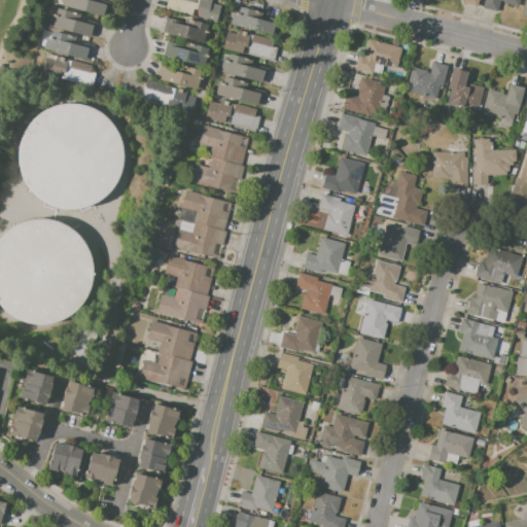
[(103,16),(66,6),(67,0),(97,0),(107,3),(103,16)]
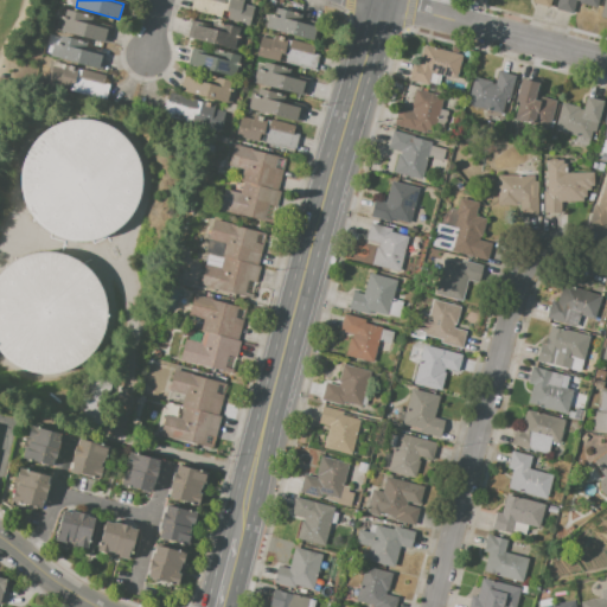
[(190,10),(192,0),(242,0),(242,4),(254,7),(249,26),(190,10)]
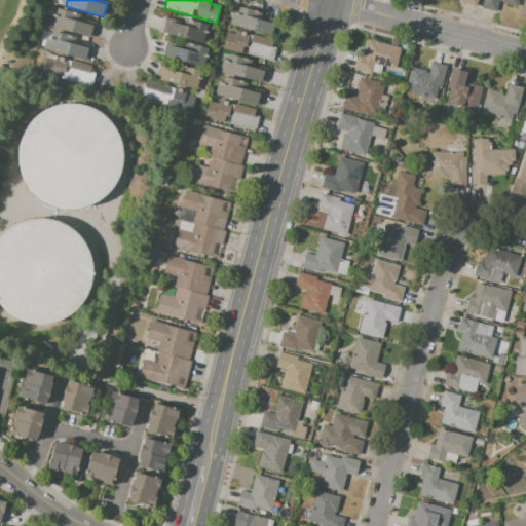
[(517,0),(516,6),(498,1),(496,12),(480,8),(482,0),(517,0)]
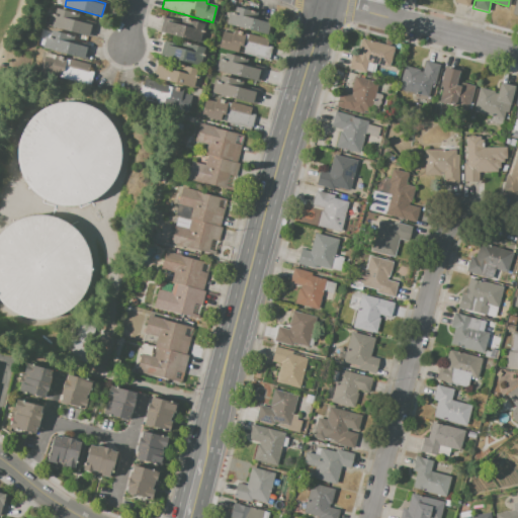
[(90,37),(52,26),(58,5),(81,12),(80,15),(91,19),(90,21),(94,22),(90,37)]
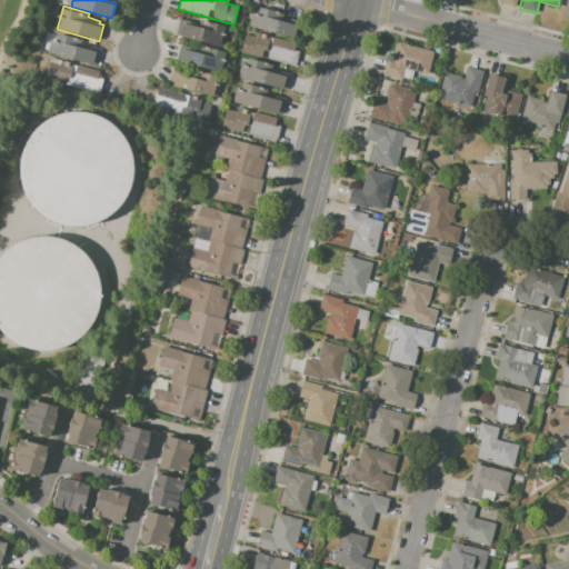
[(248,26),(252,8),(258,9),(258,8),(275,12),(275,13),(300,21),(296,39),(248,26)]
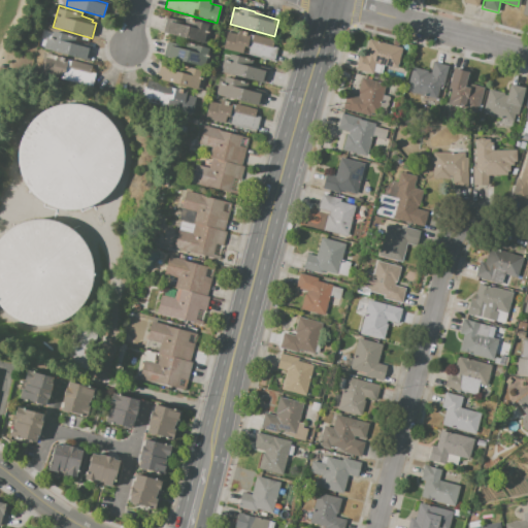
[(203,43),(162,32),(166,18),(185,22),(186,19),(207,25),(206,30),(210,31),(208,39),(204,38),(203,43)]
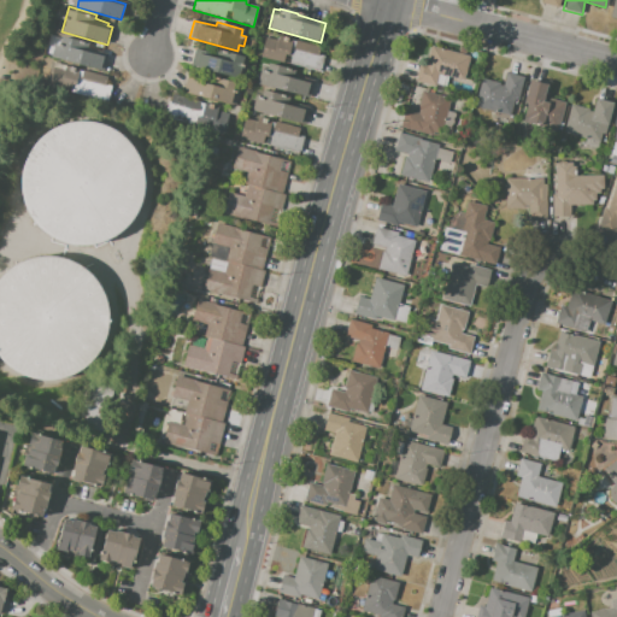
[(56,58),(62,36),(81,41),(78,50),(103,57),(99,70),(56,58)]
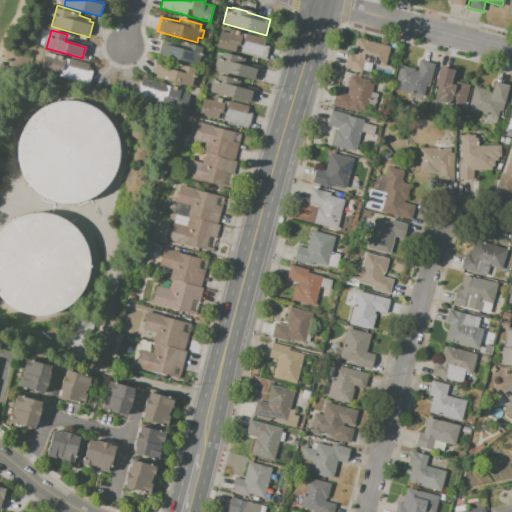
[(216,46),(220,31),(229,33),(230,30),(266,40),(265,45),(268,46),(264,59),(216,46)]
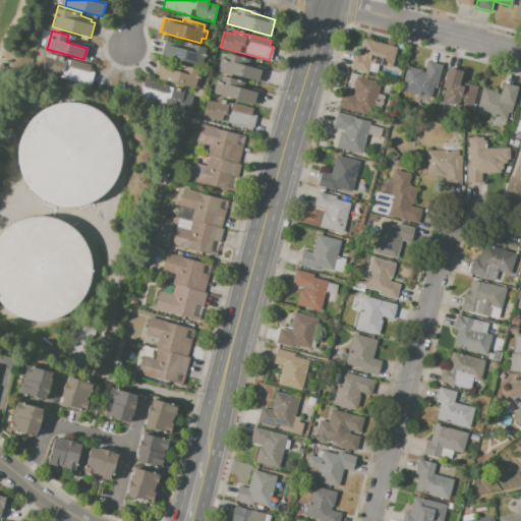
[(164,57),(168,38),(206,48),(200,66),(164,57)]
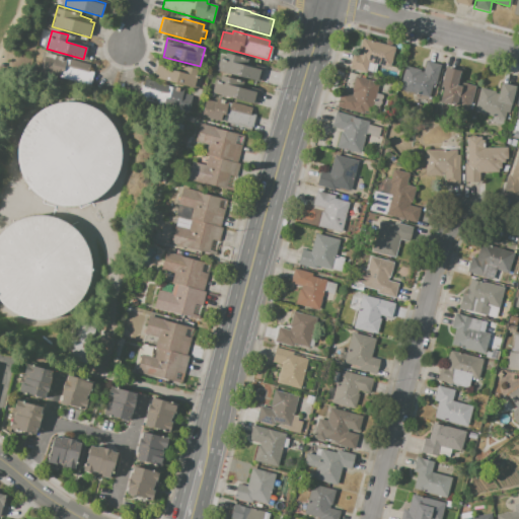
[(362,38),(395,47),(389,70),(371,65),(369,75),(348,69),(352,55),(357,56),(362,38)]
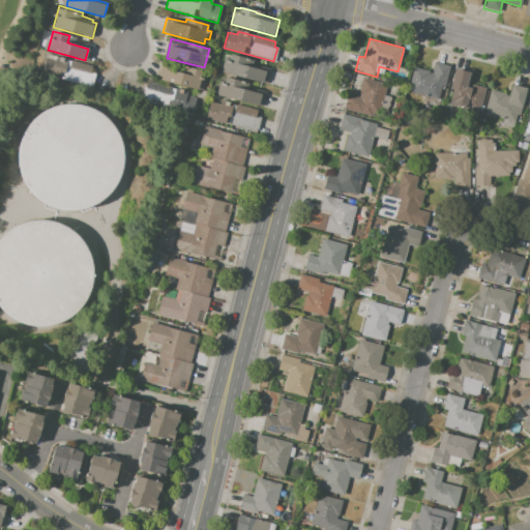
[(221,71),(224,59),(228,60),(230,54),(253,60),(252,63),(270,68),(266,84),(221,71)]
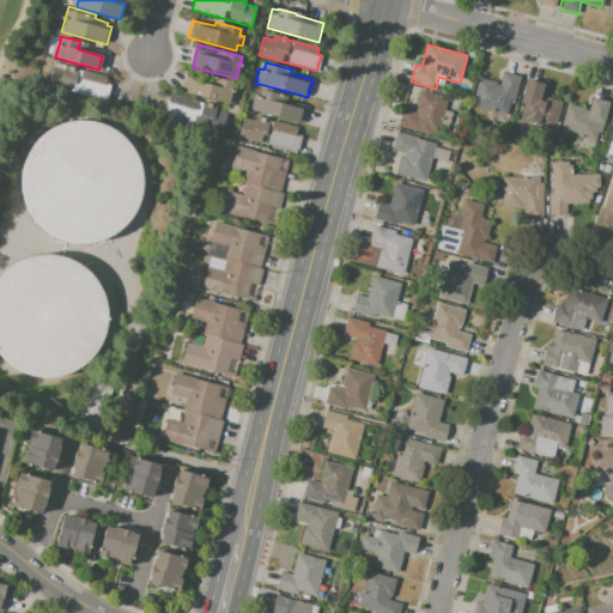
[(74,82),(67,79),(71,67),(78,68),(74,82)]
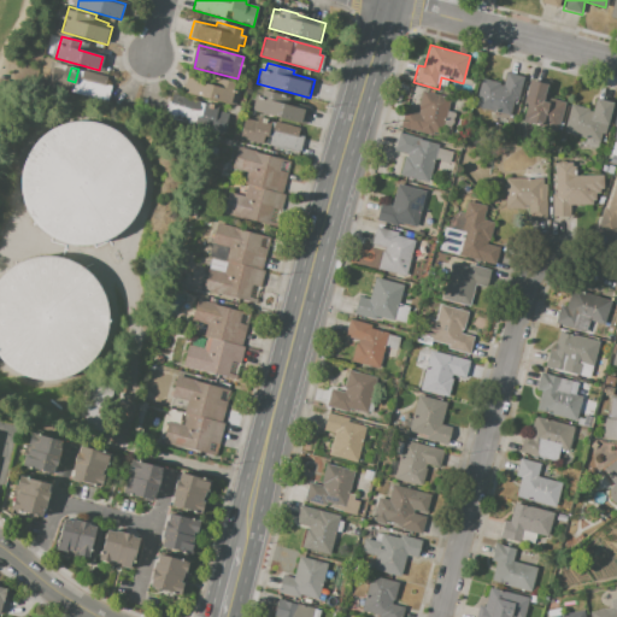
[(82,70),(95,75),(93,83),(80,80),(82,70)]
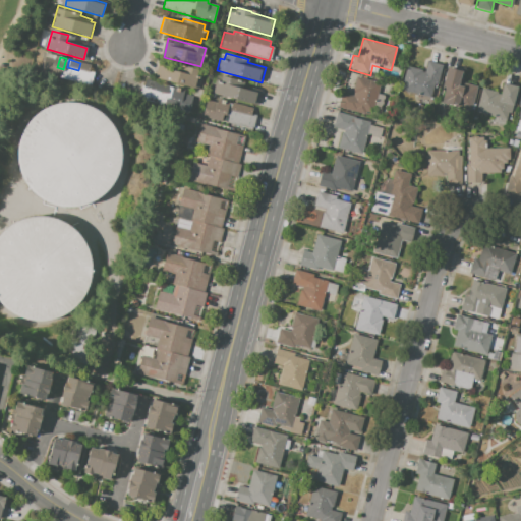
[(427,61),(442,65),(438,83),(433,82),(430,97),(400,90),(406,66),(422,70),(421,71),(424,72),(427,61)]
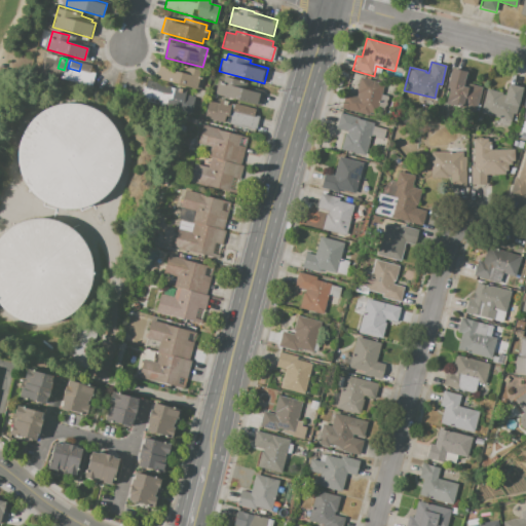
[(158,79),(161,67),(179,72),(180,66),(199,71),(194,89),(158,79)]
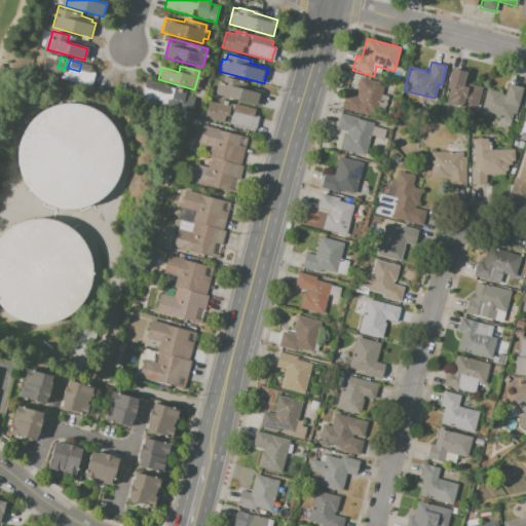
[(451,68),(466,72),(463,82),(481,87),(475,111),(445,104),(449,87),(446,86),(451,68)]
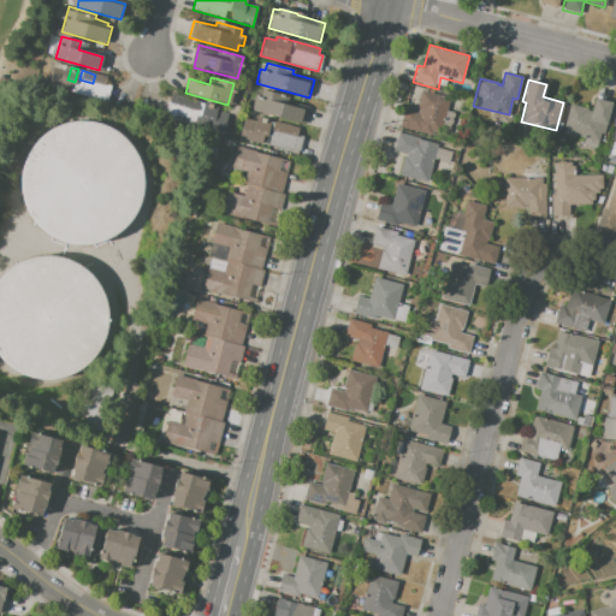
[(250,111),(254,95),(259,98),(261,89),(290,96),(288,101),(309,107),(304,125),(250,111)]
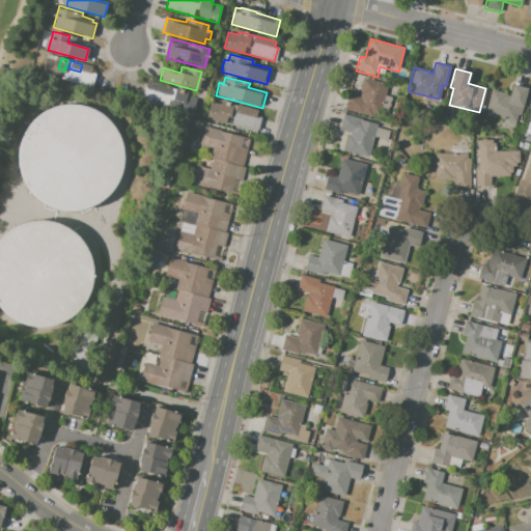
[(362,78),(387,84),(380,115),(372,114),(372,117),(344,110),(348,94),(359,96),(360,94),(359,94),(362,78)]
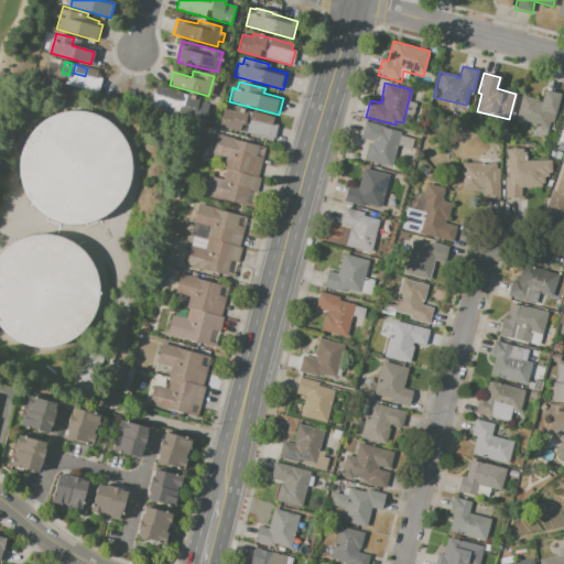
[(154,93),(156,86),(183,93),(181,100),(154,93)]
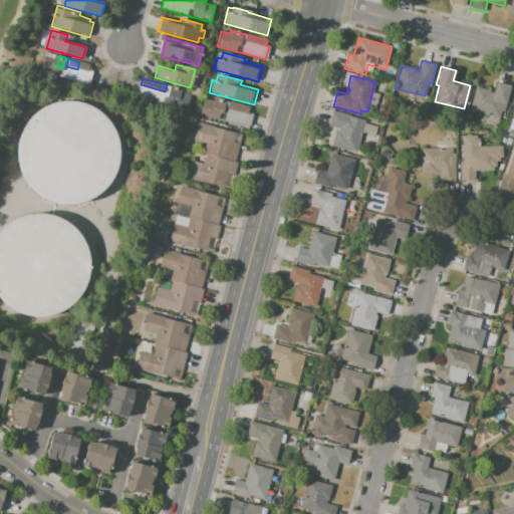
[(495,82),(510,85),(504,111),(500,110),(499,117),(499,118),(469,110),(475,86),(491,90),(490,92),(493,92),(495,82)]
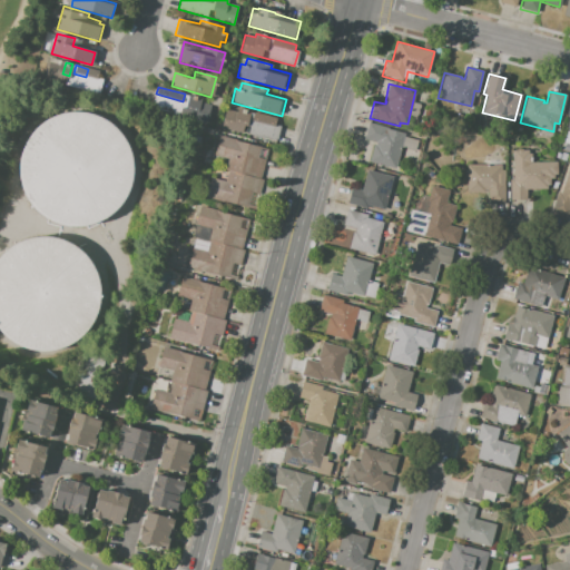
[(212,105),(206,124),(184,118),(189,95),(202,97),(199,102),(212,105)]
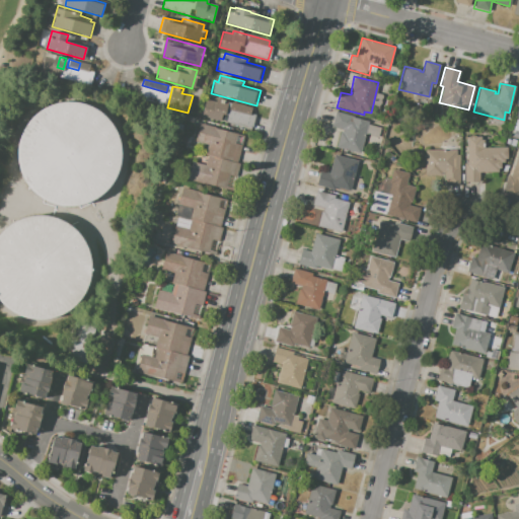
[(201,116),(206,99),(214,101),(216,96),(253,106),(256,117),(252,130),(201,116)]
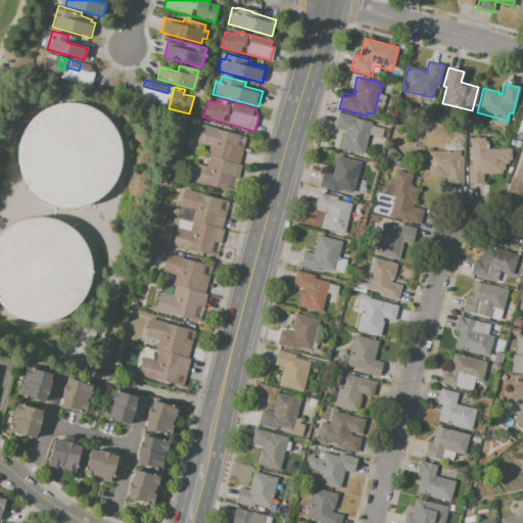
[(94,108),(110,120),(121,137),(124,156),(121,176),(109,192),(94,204),(75,209),(55,207),(38,198),(25,184),(17,165),(17,146),(25,128),(38,113),(56,104),(76,102),(94,108)]
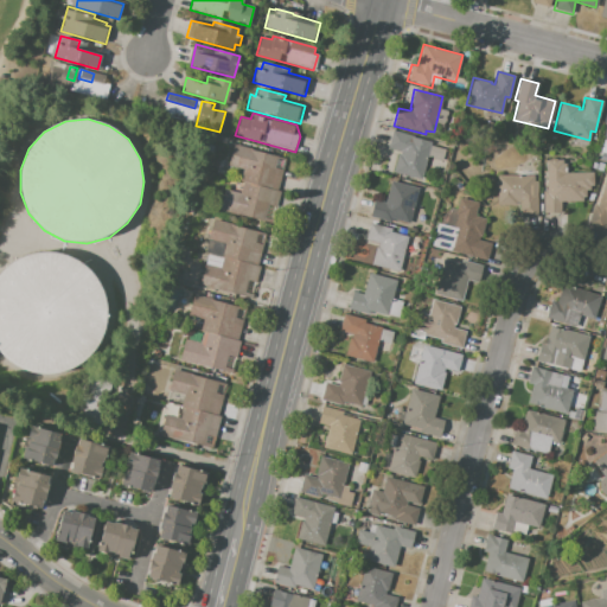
[(393,131),(430,141),(420,180),(393,172),(398,152),(388,149),(393,131)]
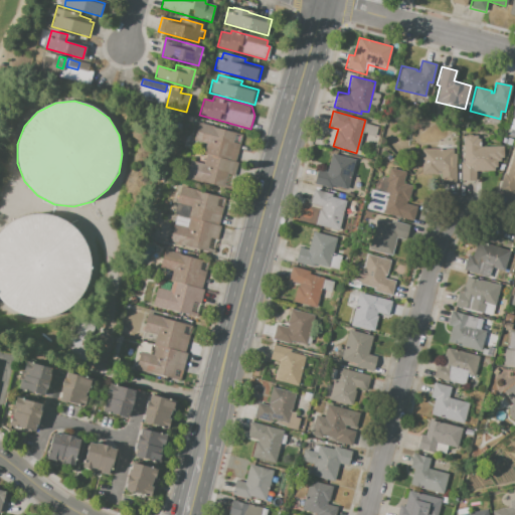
[(235,162),(205,154),(203,153),(206,143),(192,139),(197,122),(213,126),(213,127),(242,135),(235,162)]
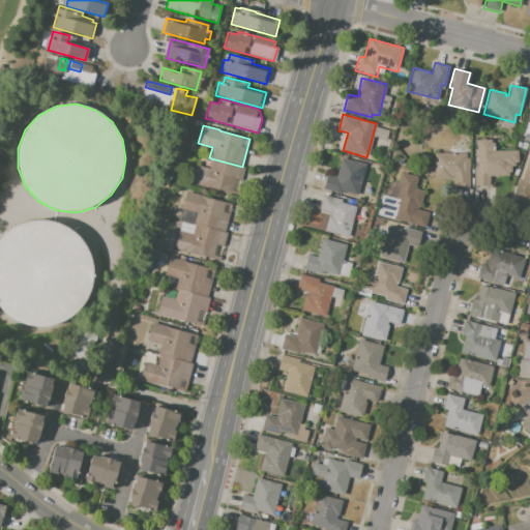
[(477,140),(477,167),(473,167),(474,186),(489,186),(489,176),(508,176),(508,172),(511,172),(511,166),(516,166),(516,163),(518,163),(518,150),(494,151),(494,150),(493,143),(491,143),(491,140),(477,140)]
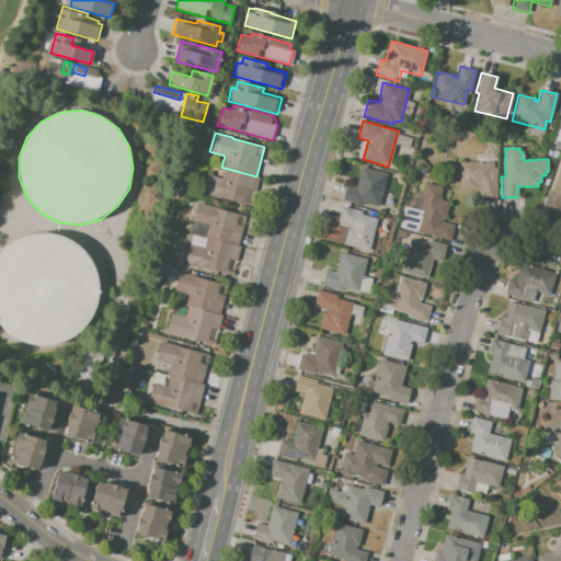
[(460,161),(492,162),(492,167),(496,167),(495,198),(479,198),(479,187),(459,187),(460,161)]
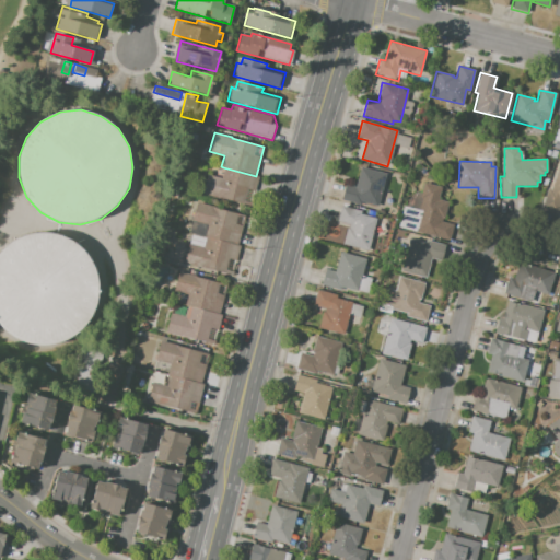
[(559,161),(559,209),(559,212),(541,207),(548,188),(551,189),(559,161)]
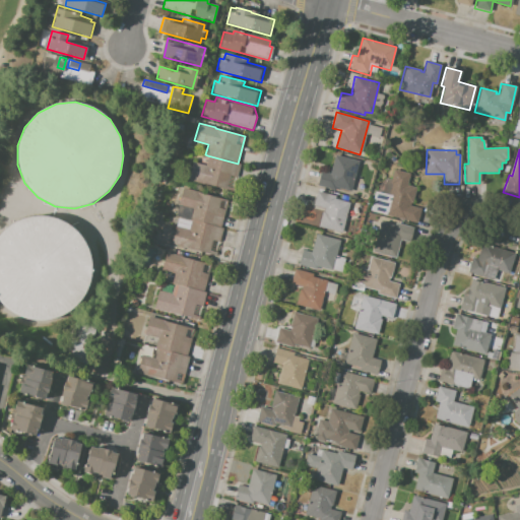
[(233,191),(188,179),(192,161),(205,166),(207,155),(238,164),(240,164),(233,191)]
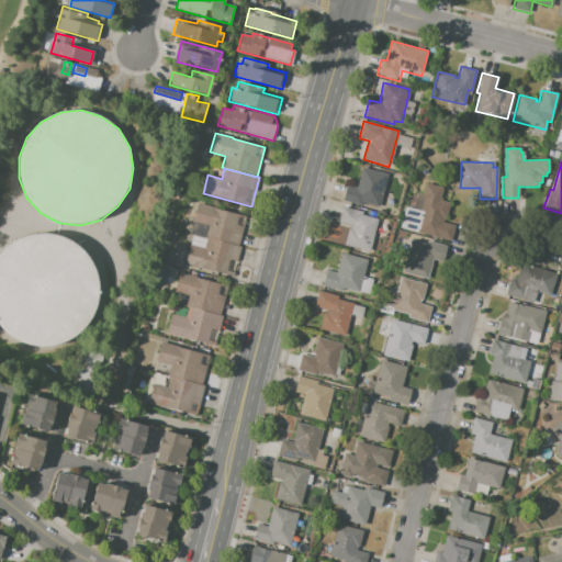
[(361,168),(388,175),(379,209),(363,204),(362,206),(343,201),(346,184),(356,188),(361,168)]
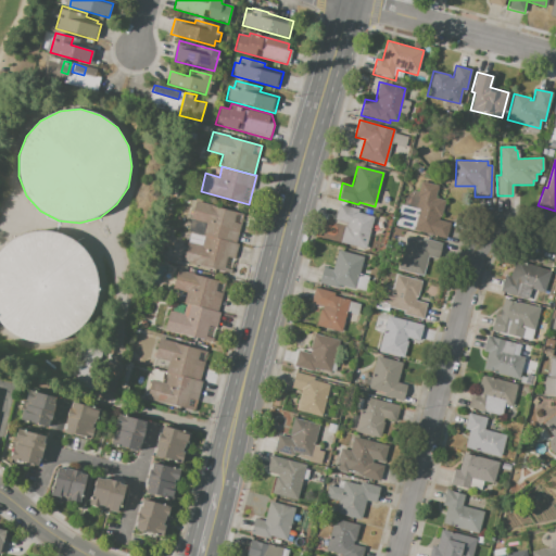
[(421,180),(438,185),(434,198),(444,201),(441,217),(439,217),(439,220),(450,223),(446,238),(395,225),(401,204),(416,209),(418,197),(417,197),(421,180)]
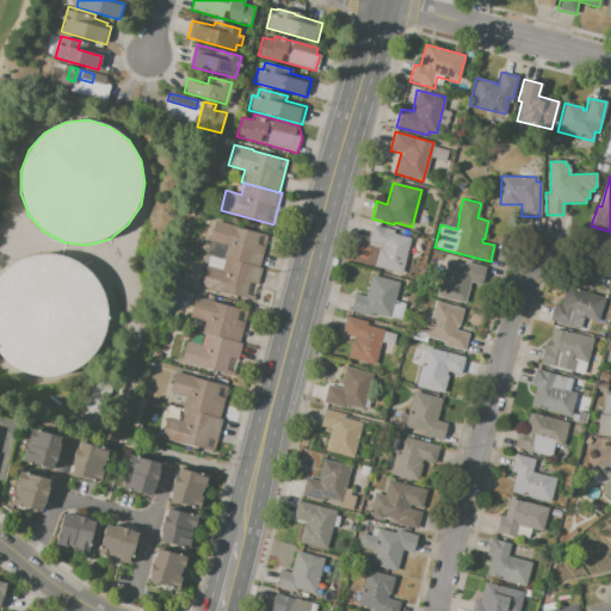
[(259,267),(210,254),(207,254),(210,241),(208,240),(214,221),(233,226),(232,227),(267,236),(259,267)]
